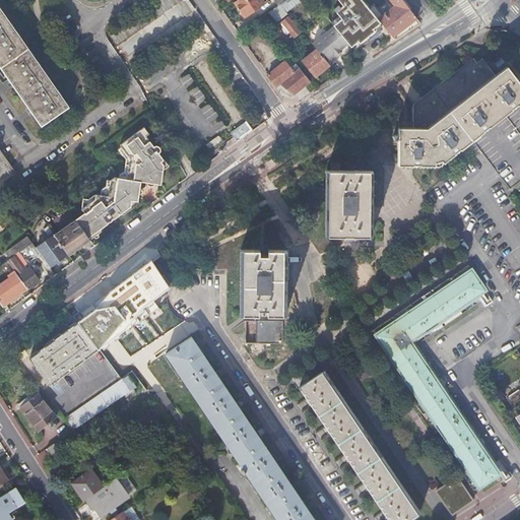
[(248,13),(238,0),(236,0),(234,2),(244,16),(248,13)]
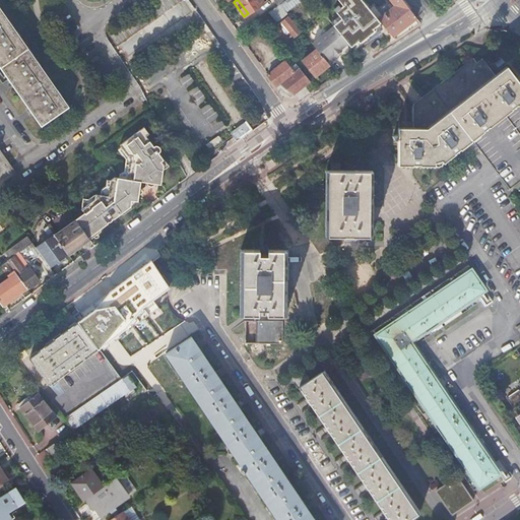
[(263,3),(261,0),(238,0),(248,13),(263,3)]
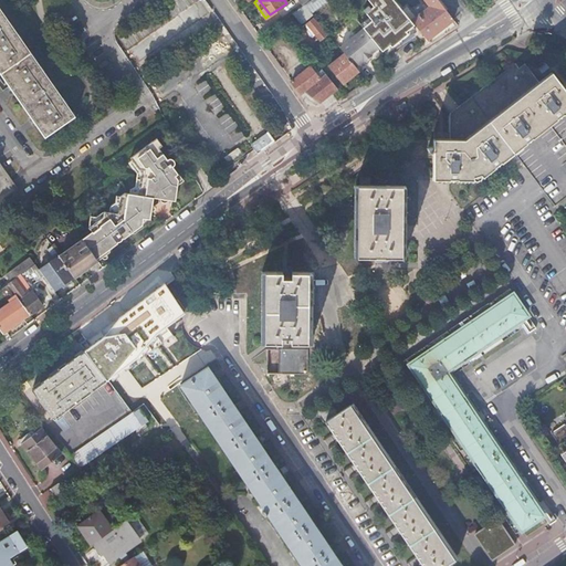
[(368,0),(375,7),(367,13),(373,21),(364,28),(379,46),(383,51),(415,25),(410,20),(394,0),(368,0)]
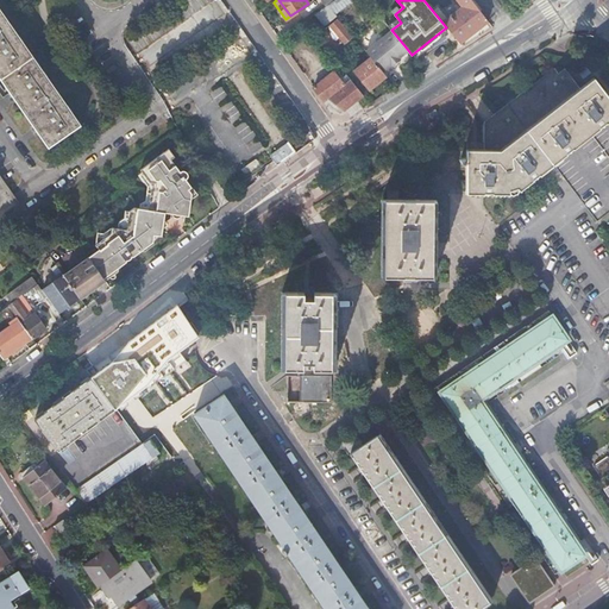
[(471,32),(487,20),(471,0),(456,0),(462,6),(441,22),(446,27),(458,41),(458,42),(471,32)]
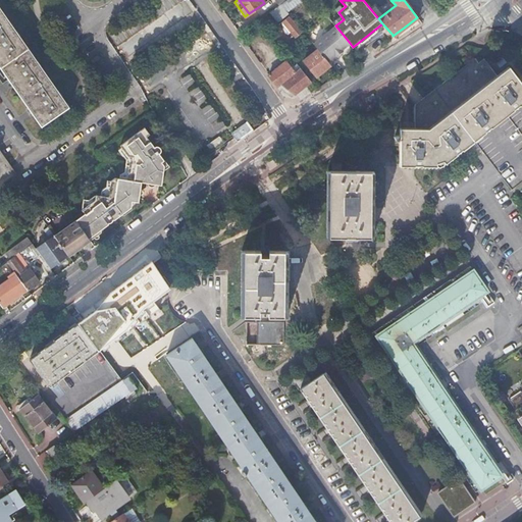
[(283,9),(266,23),(281,43),(292,35),(294,36),(301,31),(283,9)]
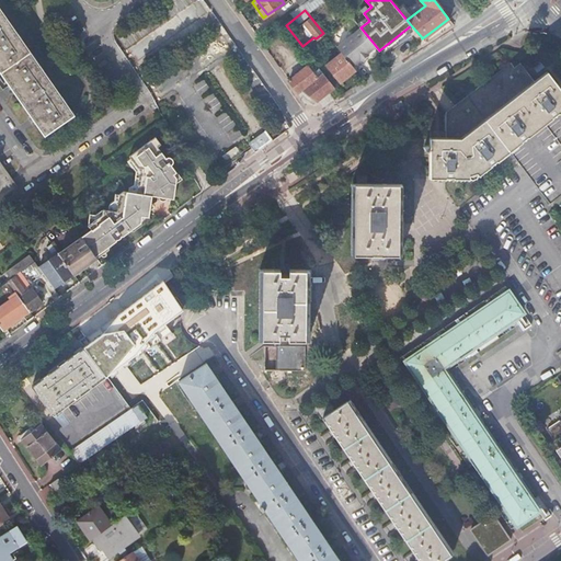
[(0,72),(16,96),(37,125),(44,135),(71,116),(0,13),(0,72)]
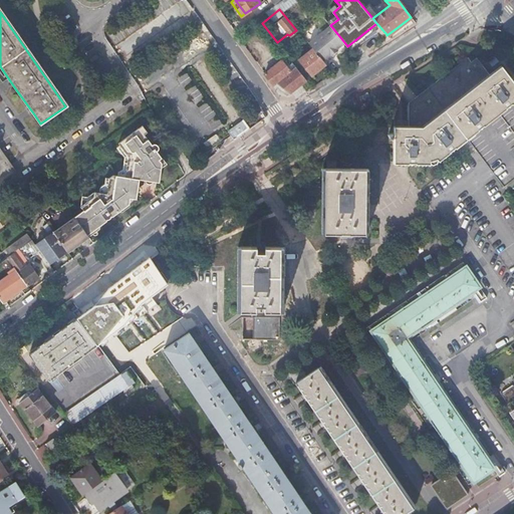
[(336,48),(344,42),(330,25),(308,42),(312,47),(322,59),(329,54),(329,55),(331,54),(335,50),(337,49),(336,48)]
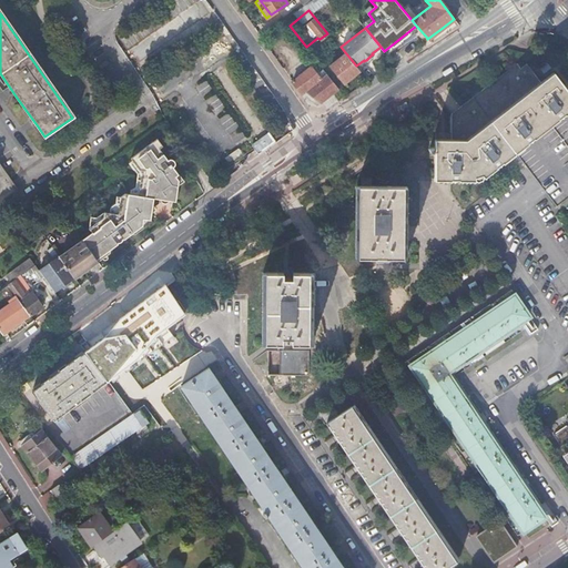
[(356,66),(345,52),(330,66),(344,83),(352,77),(359,70),(356,66)]
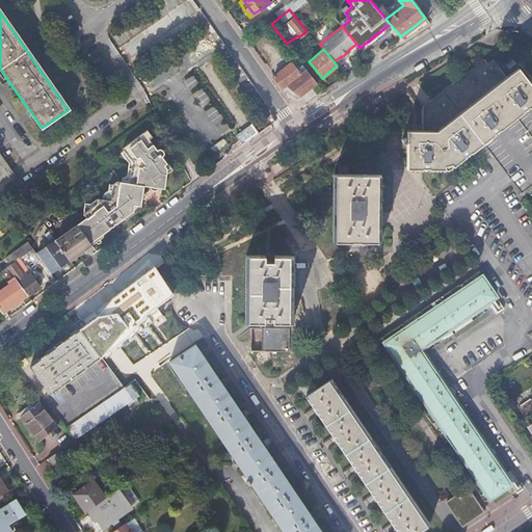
[(482,143),(490,156),(493,155),(483,142),(531,104),(531,85),(521,71),(508,80),(495,61),(489,65),(485,60),(423,109),(422,133),(378,132),(377,149),(407,150),(407,168),(449,169),(482,143)]
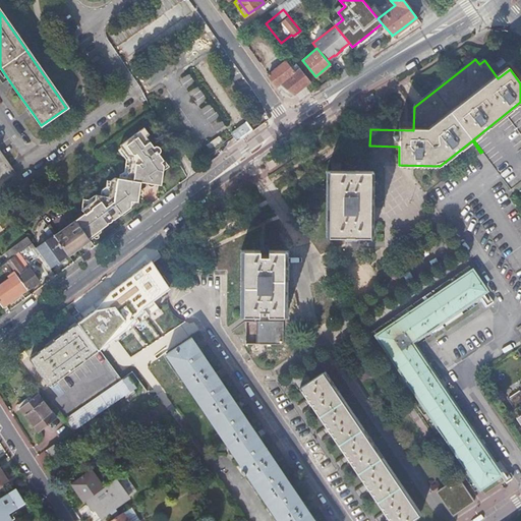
[(284,60),(268,74),(276,87),(279,83),(280,83),(294,96),(296,94),(310,81),(299,67),(293,71),(284,60)]
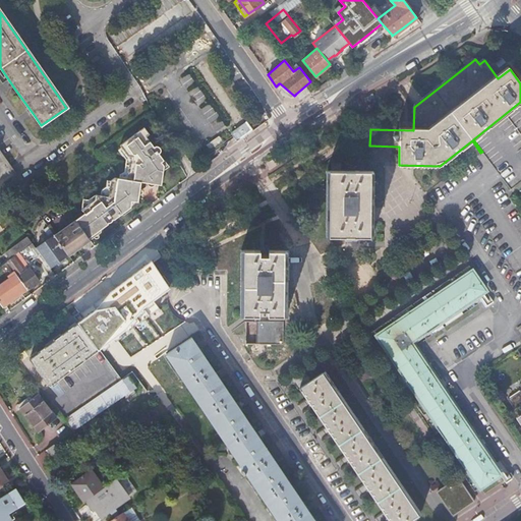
[(520,180),(520,102),(473,139),(482,152),(480,153),(509,190),(520,180)]
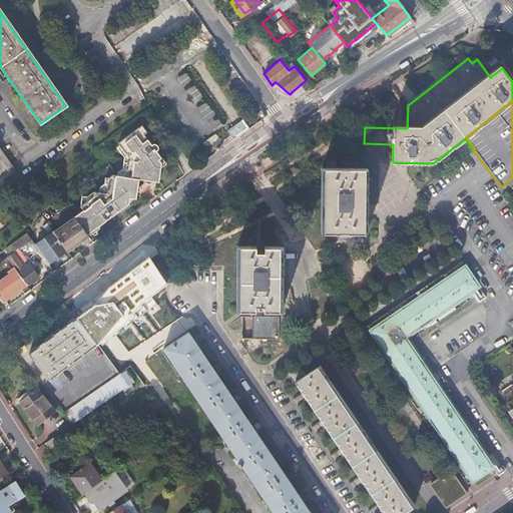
[(99,187),(99,192),(94,191),(87,196),(82,195),(80,205),(83,209),(74,216),(75,216),(88,235),(98,228),(98,225),(105,220),(105,218),(106,218),(108,217),(109,216),(109,215),(112,215),(118,210),(121,211),(136,200),(135,198),(137,179),(146,180),(157,181),(159,167),(165,163),(155,150),(157,148),(157,146),(156,145),(153,143),(151,144),(143,133),(146,132),(141,125),(117,142),(120,146),(117,148),(124,156),(122,169),(117,171),(116,175),(111,174),(108,177),(108,178),(104,178),(104,184),(99,187)]
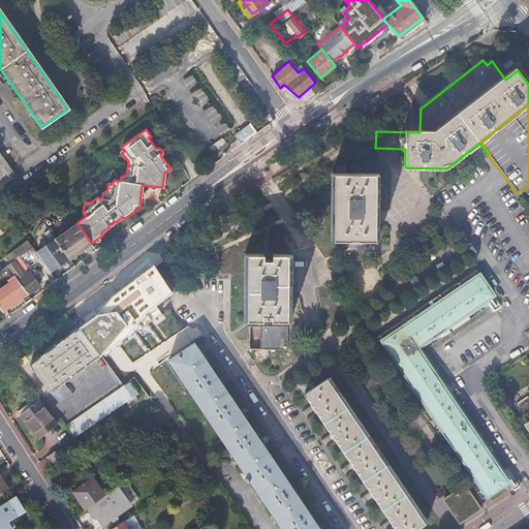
[(0,187),(17,177),(0,152),(0,187)]
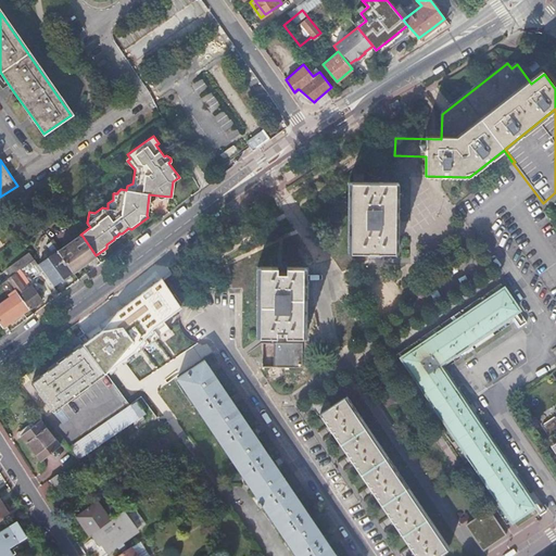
[(353,182),(352,252),(368,252),(368,247),(378,248),(378,252),(395,252),(397,182),(378,182),(378,188),(369,188),(369,182),(353,182)]
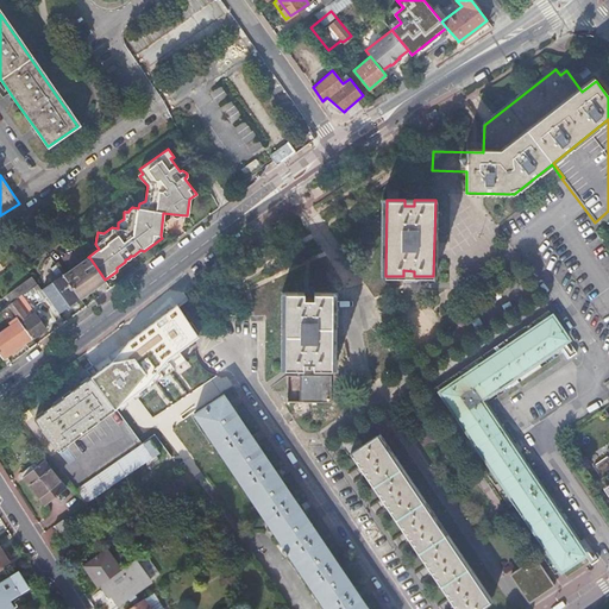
[(100,284),(105,281),(105,280),(89,257),(63,275),(80,297),(81,299),(100,284)]
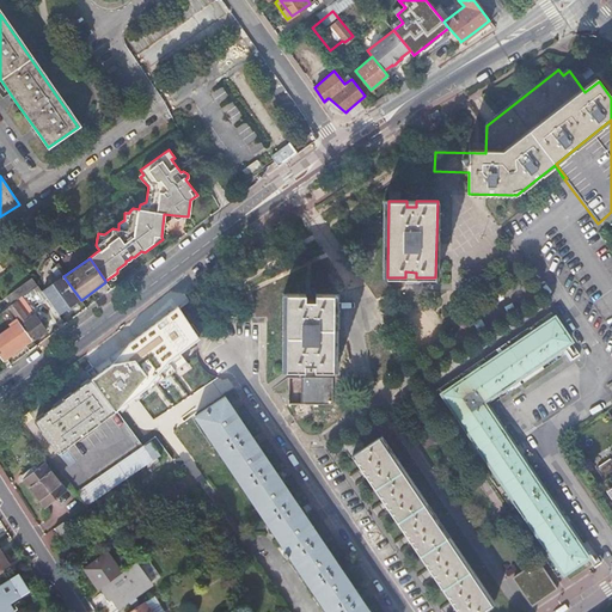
[(80,299),(63,276),(42,292),(47,300),(57,314),(68,307),(80,299)]
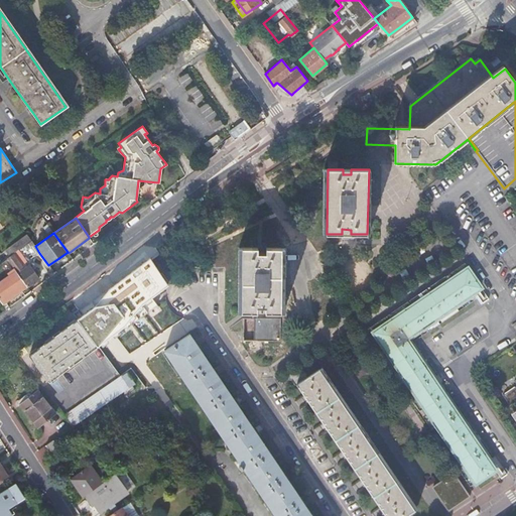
[(27,235),(5,250),(9,256),(31,241),(27,235)]
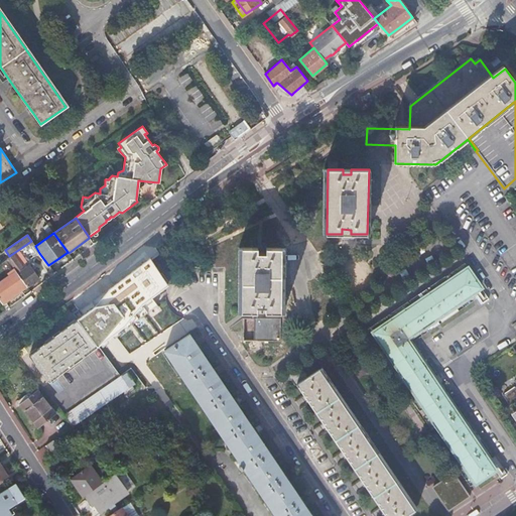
[(35,246),(31,241),(25,245),(34,257),(39,253),(35,246)]
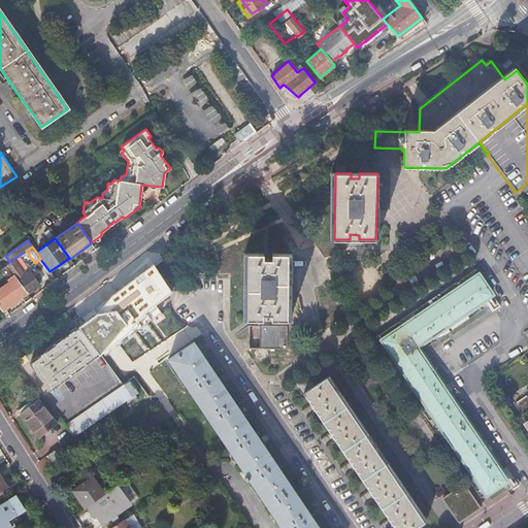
[(248,253),(246,319),(262,320),(262,315),(271,315),(271,320),(287,320),(288,254),(272,254),(272,259),(263,258),(264,254),(248,253)]
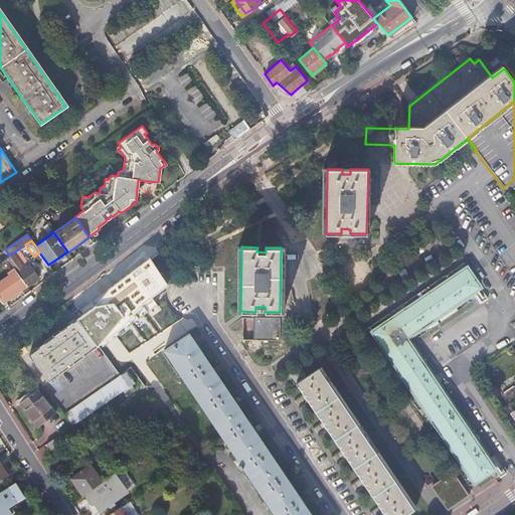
[(16,251),(12,253),(22,269),(26,266),(16,251)]
